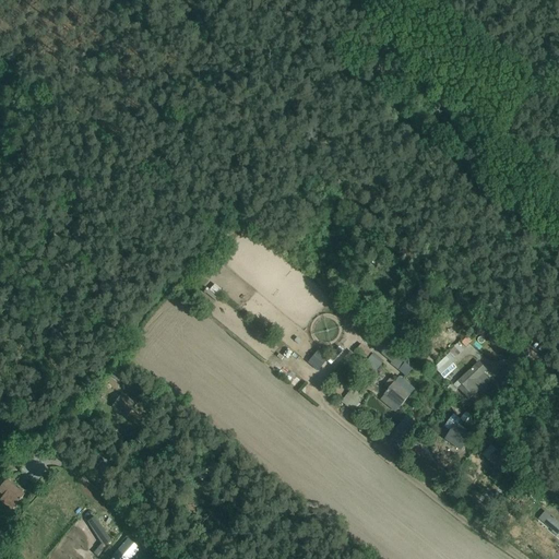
[(215,285),(202,299),(211,307),(223,293),(215,285)]
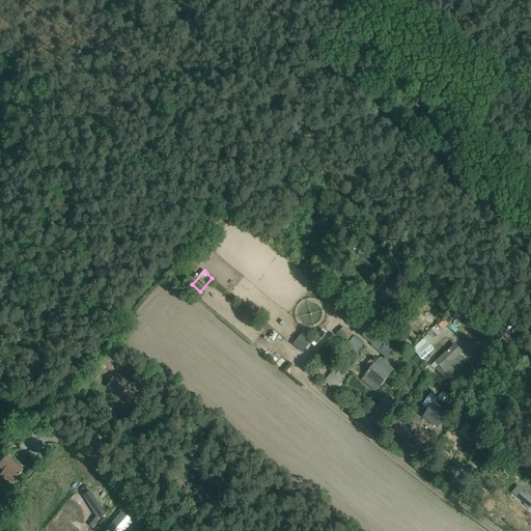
[(330,275),(324,282),(336,291),(334,294),(337,297),(338,295),(341,297),(347,289),(330,275)]
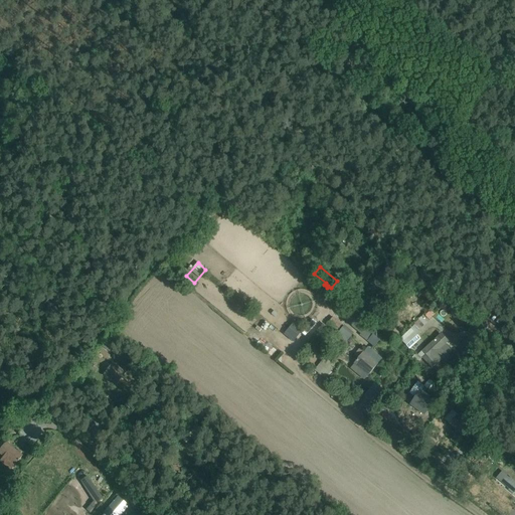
[(379,341),(373,336),(374,334),(366,327),(367,326),(336,300),(329,309),(360,335),(359,336),(374,348),(379,341)]
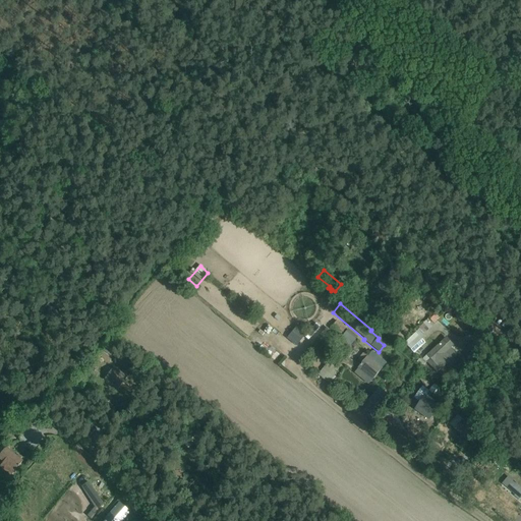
[(337,322),(330,330),(339,337),(345,329),(337,322)]
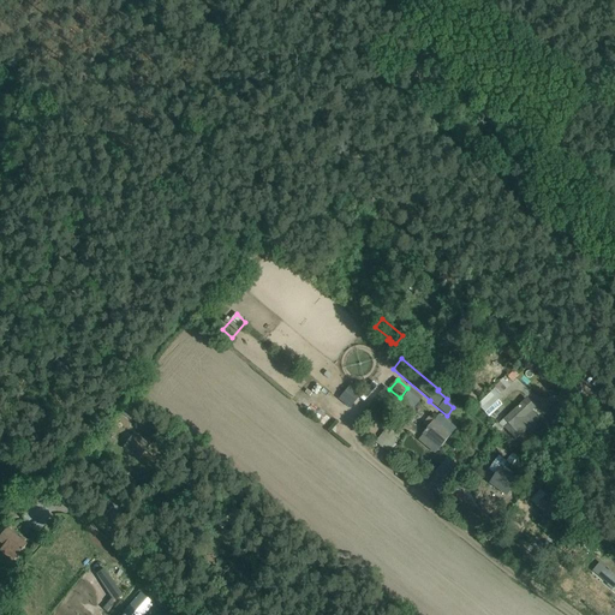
[(489,418),(502,406),(496,399),(506,389),(500,382),(490,393),(491,394),(487,399),(489,401),(481,408),(489,418)]
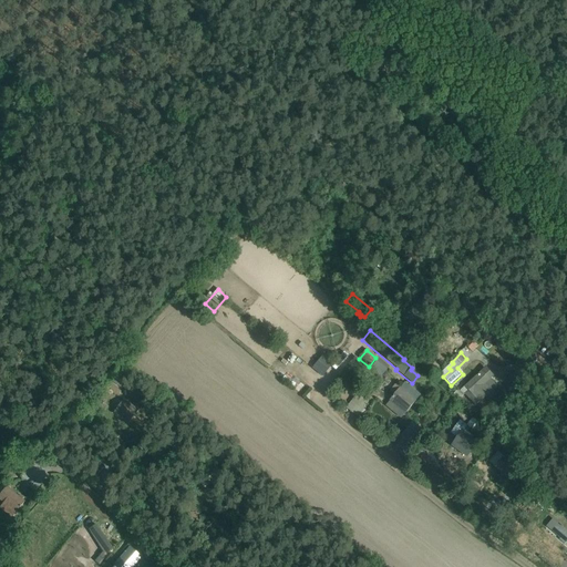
[(325,354),(312,369),(322,377),(334,363),(325,354)]
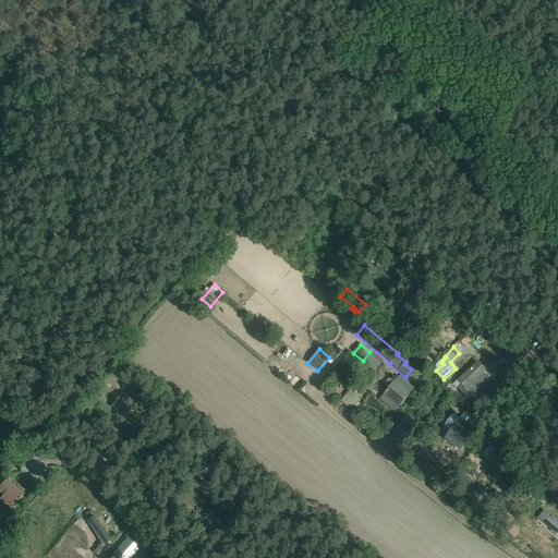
[(339,349),(329,360),(335,364),(343,352),(339,349)]
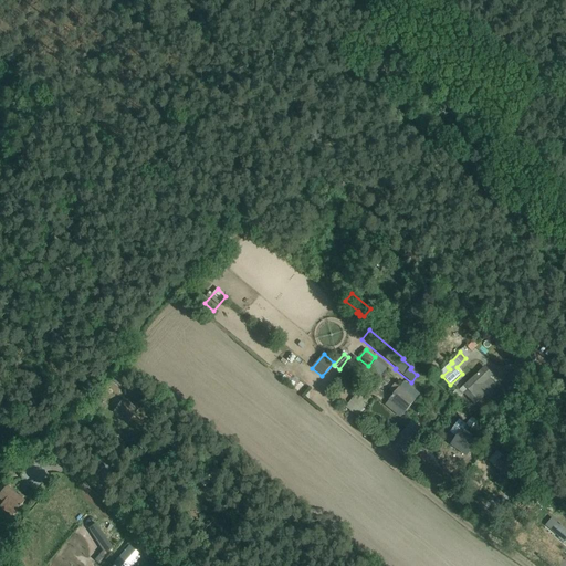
[(355,356),(339,374),(341,375),(337,379),(343,384),(346,379),(353,384),(367,367),(355,356)]
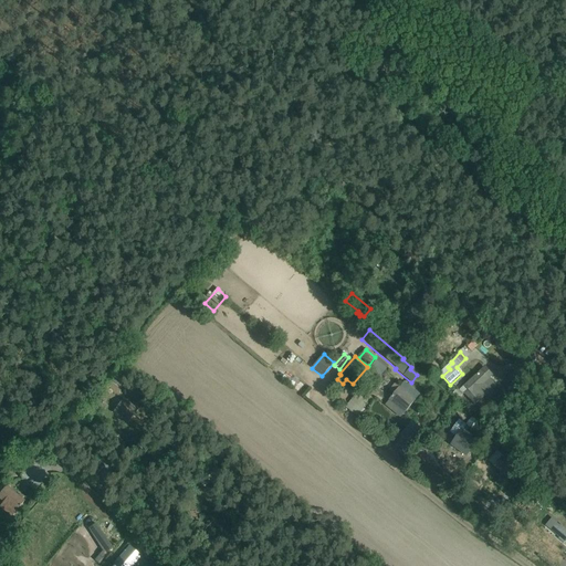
[(378,358),(370,368),(380,377),(389,367),(378,358)]
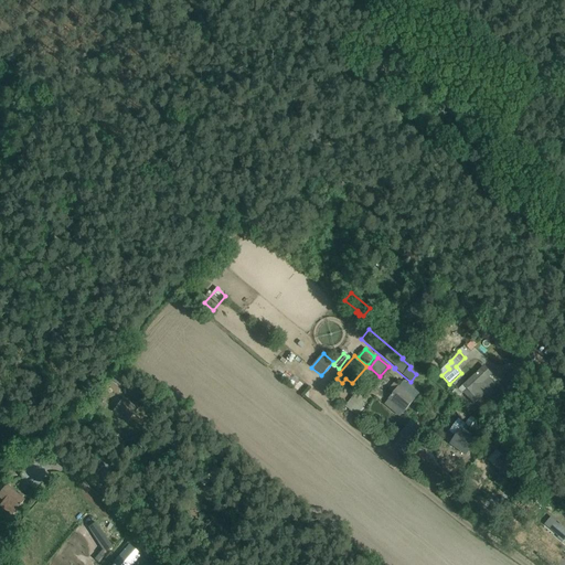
[(298,375),(278,361),(273,369),(294,383),(298,375)]
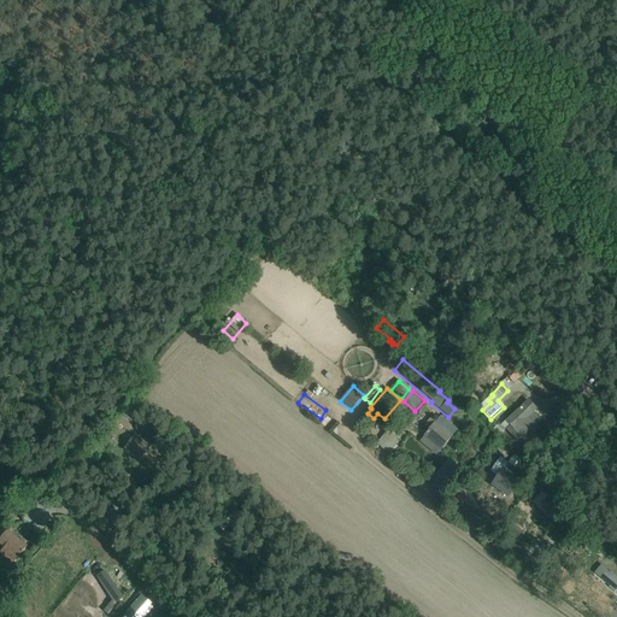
[(528,403),(501,428),(516,444),(540,421),(533,413),(535,410),(528,403)]
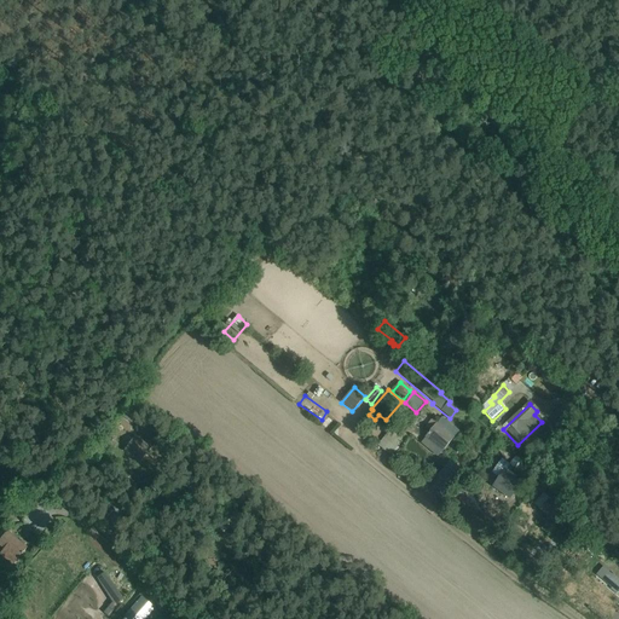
[(432,420),(426,428),(431,432),(424,439),(426,439),(421,444),(439,457),(458,433),(441,418),(437,424),(432,420)]
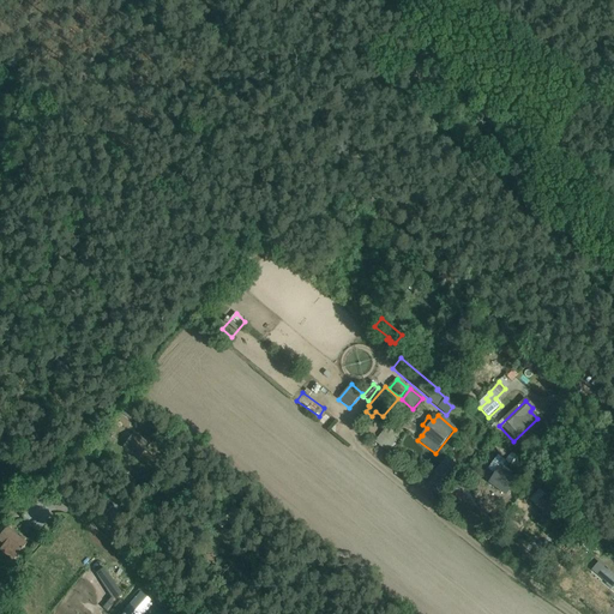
[(386,427),(374,443),(387,453),(401,438),(386,427)]
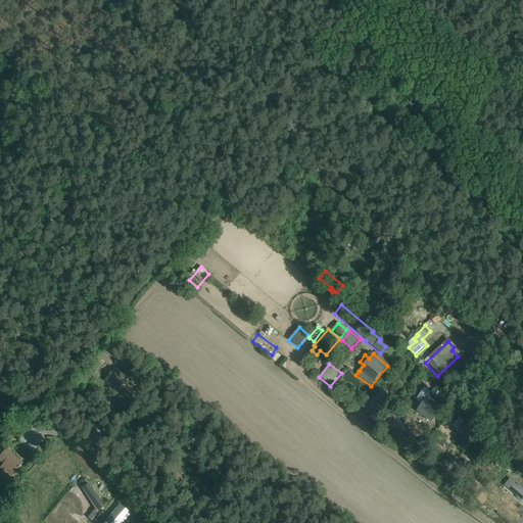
[(114,369),(105,382),(119,392),(128,378),(114,369)]
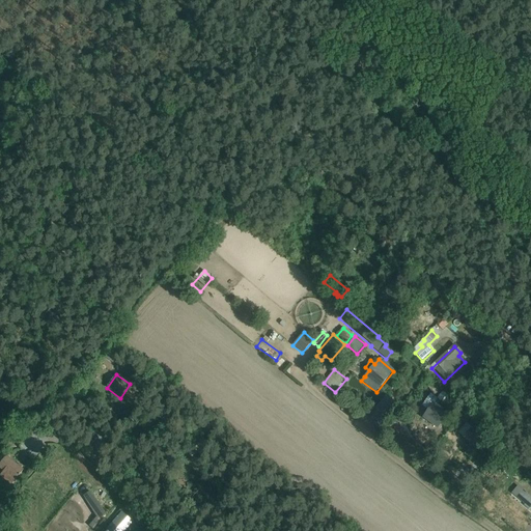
[(440,392),(434,383),(432,384),(429,380),(425,383),(427,387),(434,396),(440,392)]
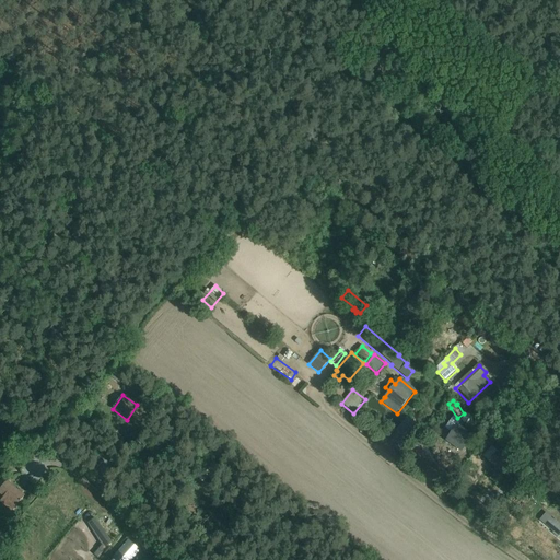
[(470,428),(476,421),(466,415),(461,421),(470,428)]
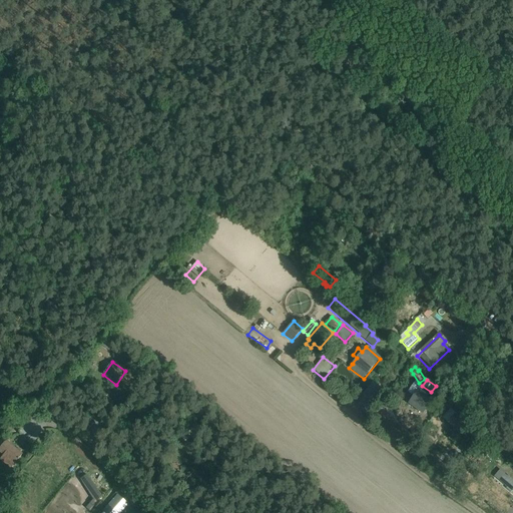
[(408,404),(423,415),(433,400),(419,391),(422,386),(416,381),(407,393),(413,397),(408,404)]
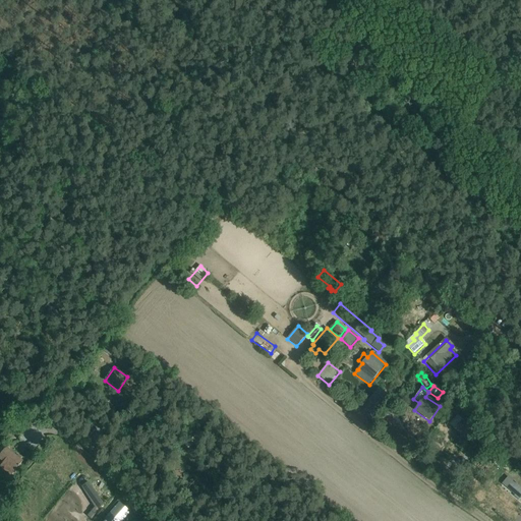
[(357,398),(359,391),(351,389),(350,396),(357,398)]
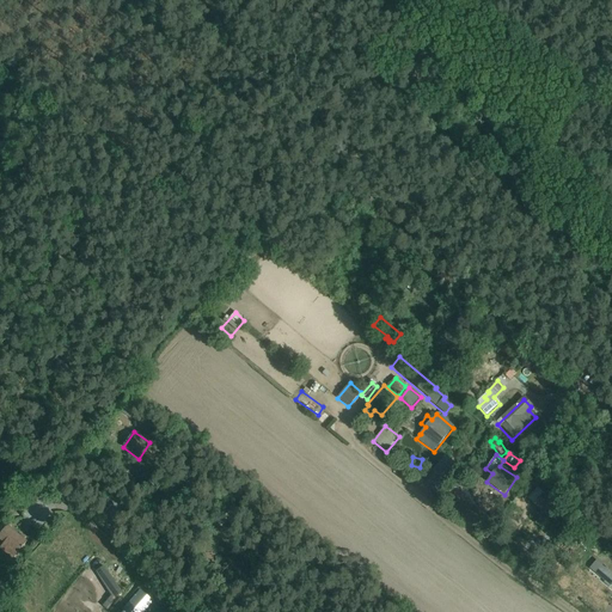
[(445,457),(426,481),(436,489),(456,466),(445,457)]
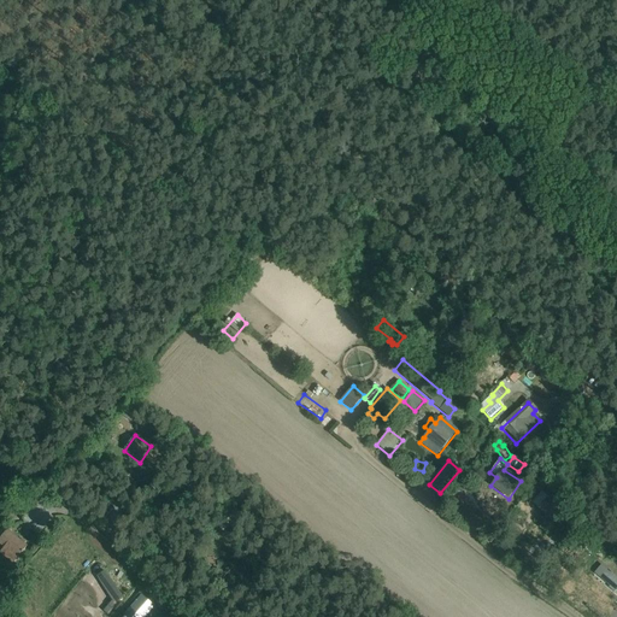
[(539,509),(538,510),(556,526),(566,513),(556,504),(557,503),(552,498),(551,500),(541,492),(532,503),(539,509)]
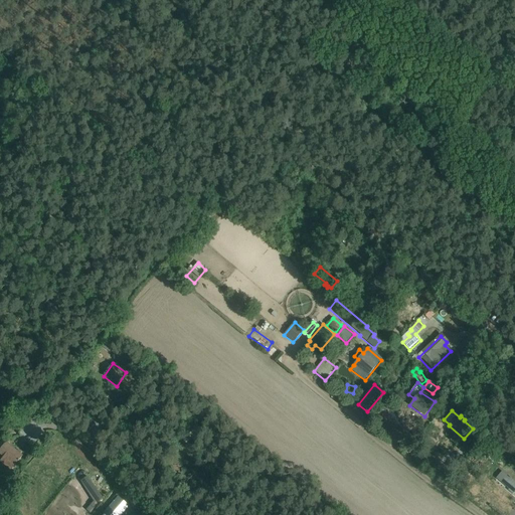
[(15,417),(21,428),(31,423),(25,412),(15,417)]
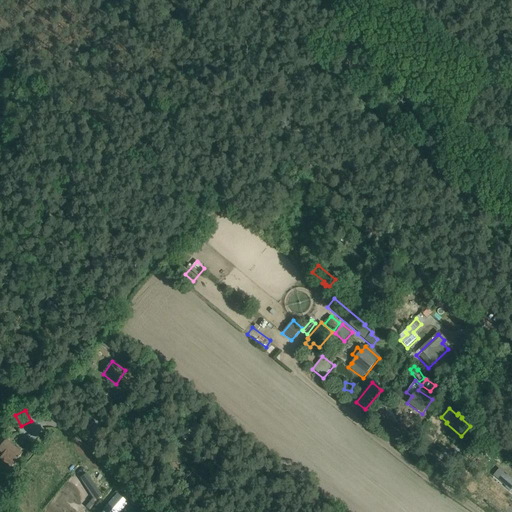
[(145,420),(137,414),(126,428),(135,434),(145,420)]
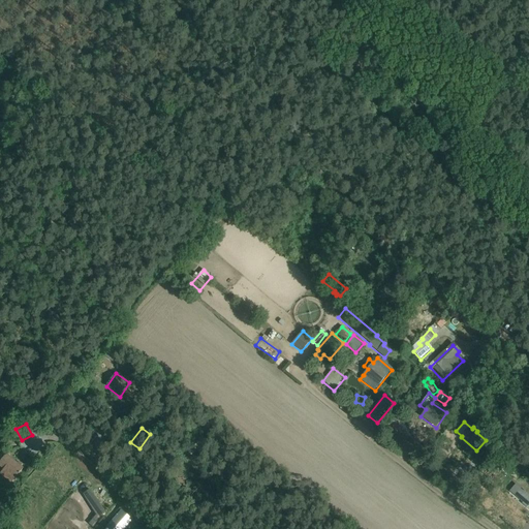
[(24,468),(6,455),(0,462),(0,467),(3,470),(0,473),(0,474),(11,484),(24,468)]
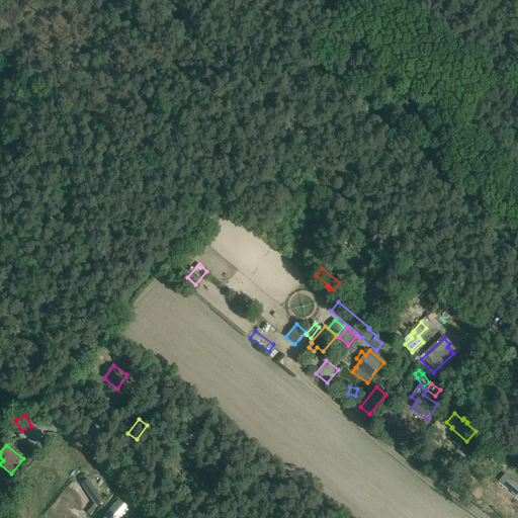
[(67,453),(58,455),(60,466),(68,464),(67,453)]
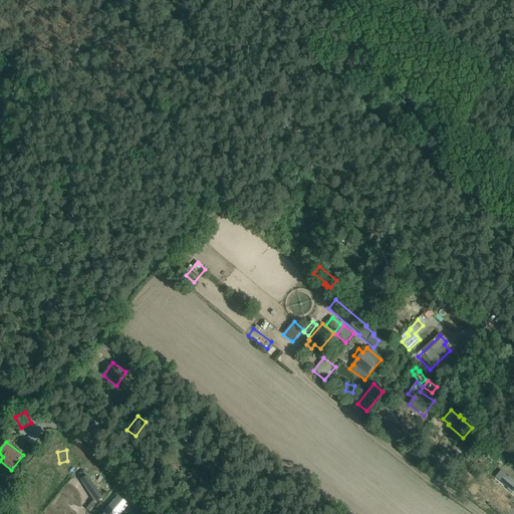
[(206,459),(204,451),(198,453),(201,461),(206,459)]
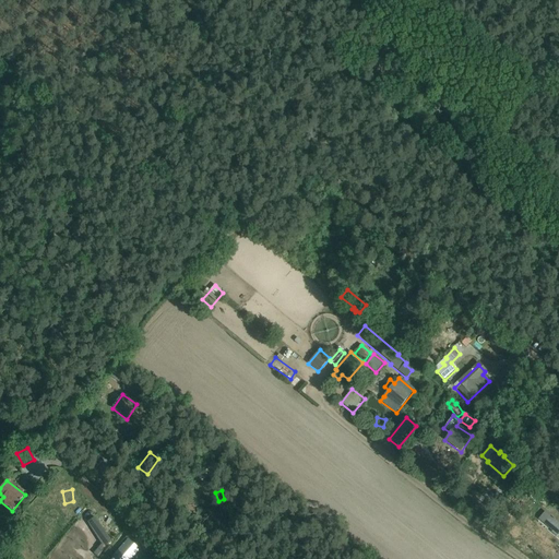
[(241,498),(235,490),(229,496),(236,503),(241,498)]
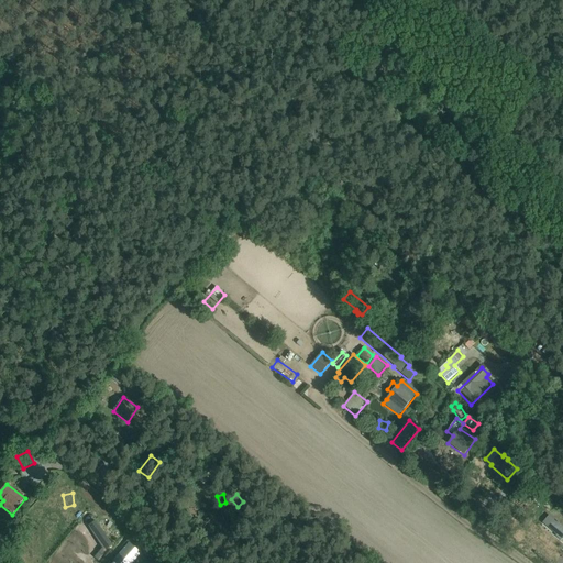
[(236,508),(231,514),(235,519),(241,514),(236,508)]
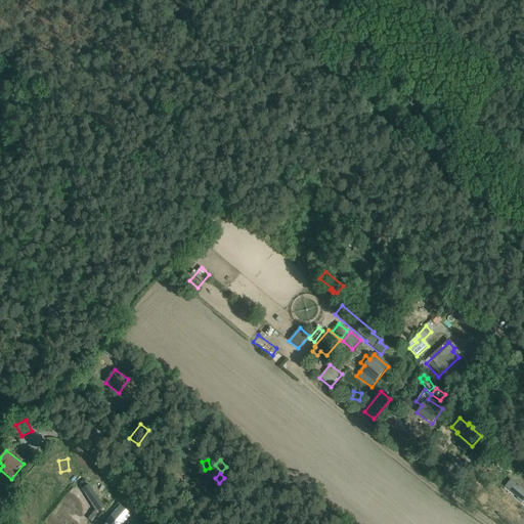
[(507,495),(519,505),(523,498),(523,491),(520,488),(520,487),(519,486),(518,486),(516,485),(507,495)]
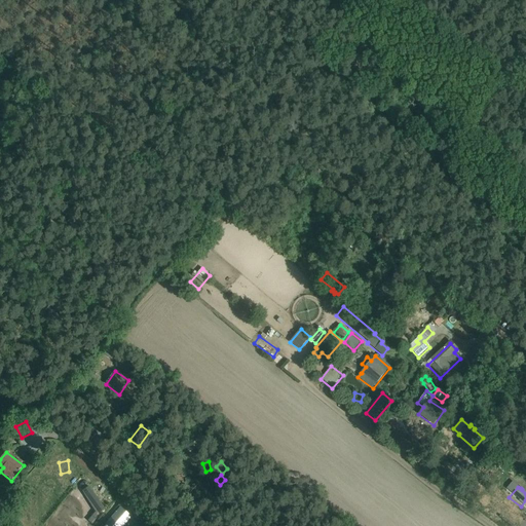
[(121,510),(107,525),(122,525),(130,518),(121,510)]
